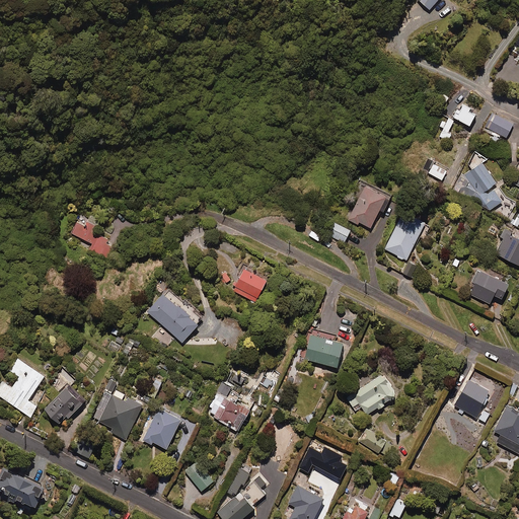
[(417,0),(431,11),(440,0),(417,0)]
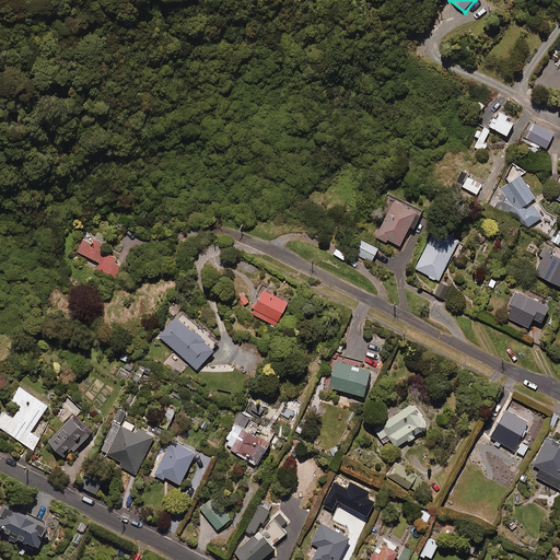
[(514,121),(499,113),(491,129),(506,137),(514,121)]
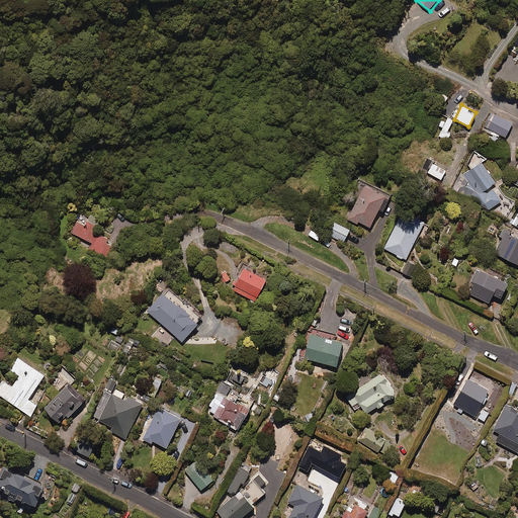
[(511,122),(494,113),(487,126),(504,137),(511,122)]
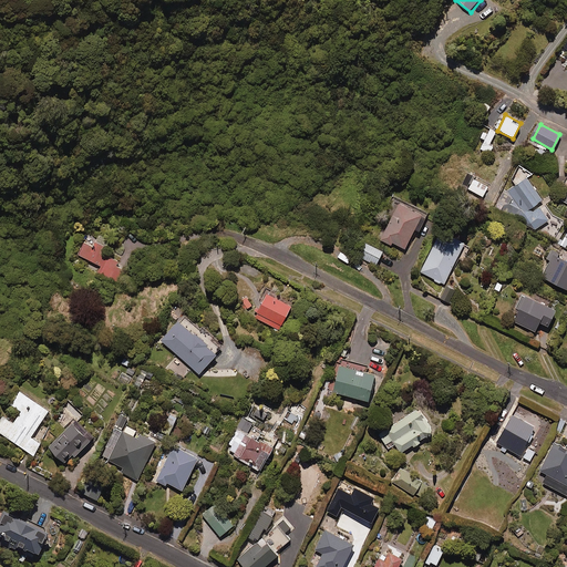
[(496,132),(491,129),(484,142),(490,145),(496,132)]
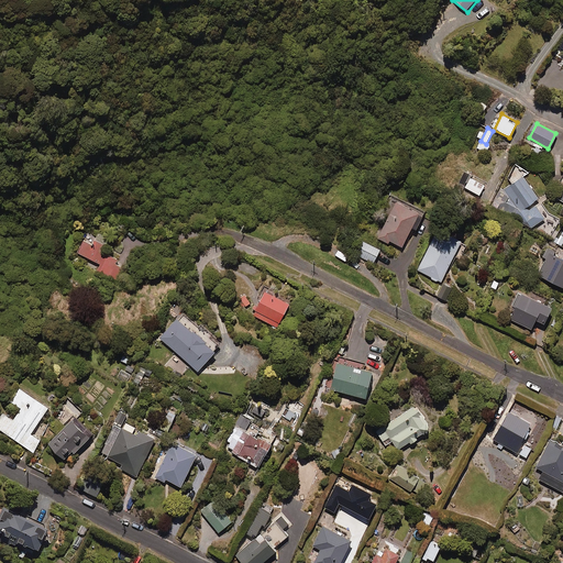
[(490,146),(481,142),(477,150),(487,154),(490,146)]
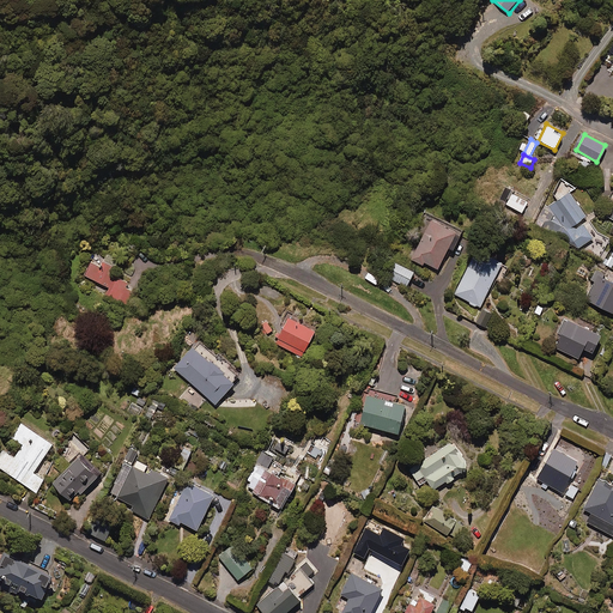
[(536,222),(544,231),(577,247),(592,237),(580,218),(584,214),(569,190),(544,207),(536,222)]
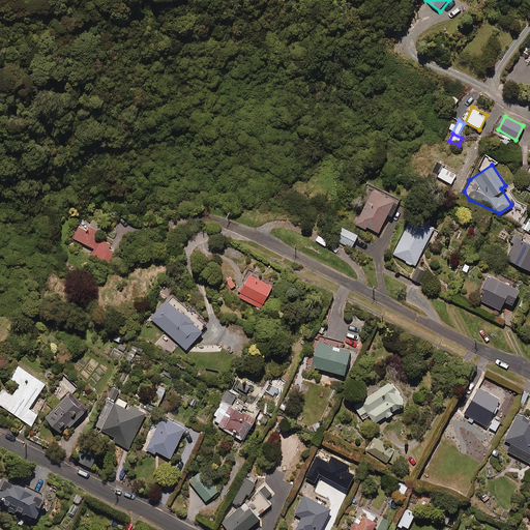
[(453,177),(439,170),(437,176),(450,182),(453,177)]
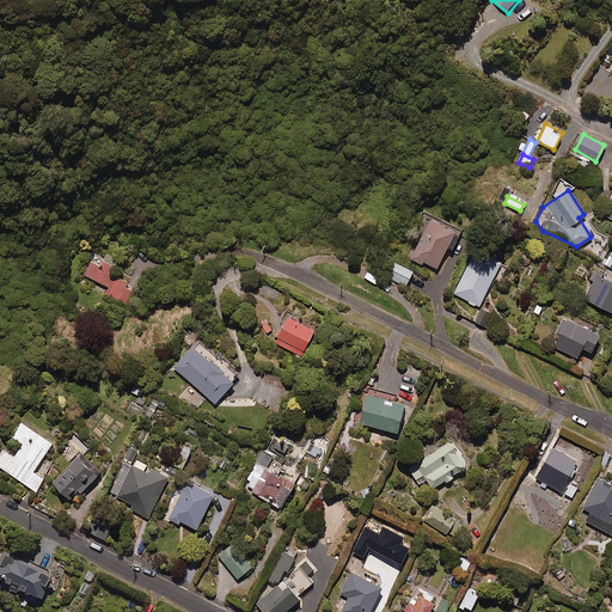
[(458,228),(423,212),(415,227),(421,231),(408,256),(421,262),(422,259),(434,265),(445,244),(450,246),(458,228)]
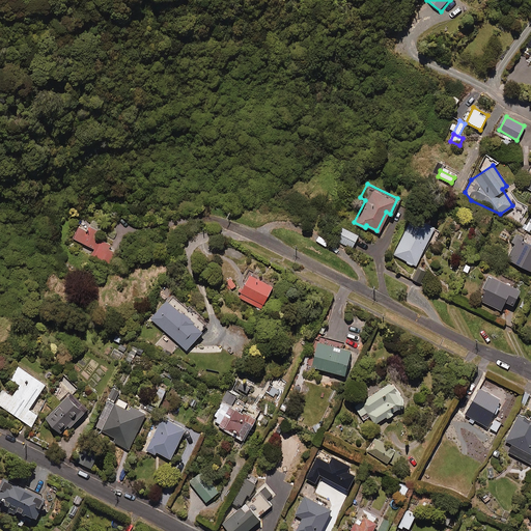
[(432,224),(411,214),(393,254),(415,263),(432,224)]
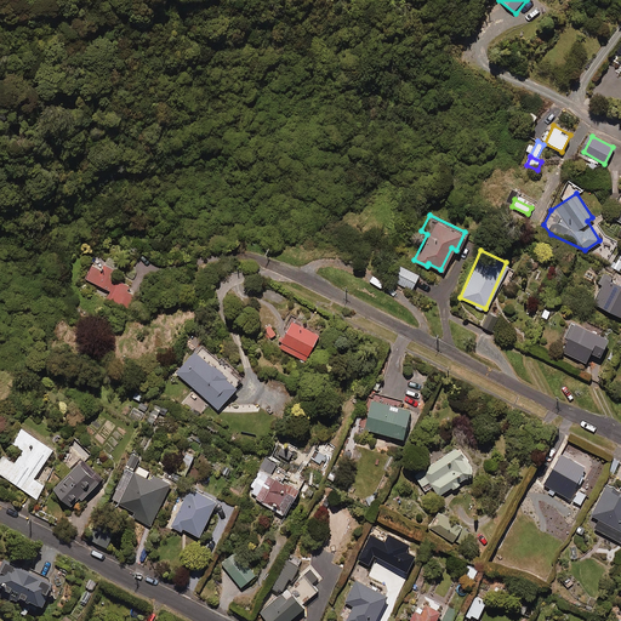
[(85,279),(112,294),(106,306),(126,317),(136,297),(126,292),(129,288),(120,283),(125,275),(96,260),(85,279)]
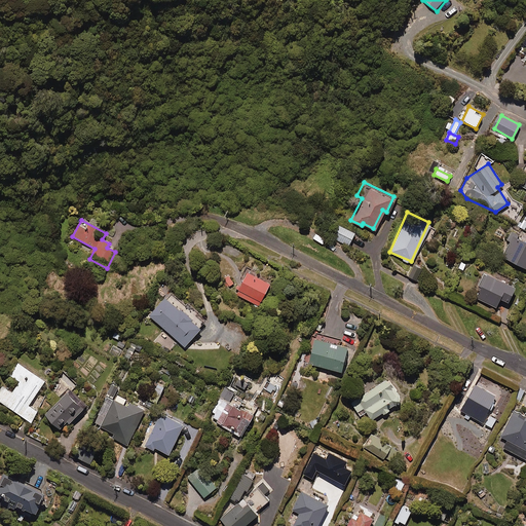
[(353,231),(336,223),(330,237),(347,245),(353,231)]
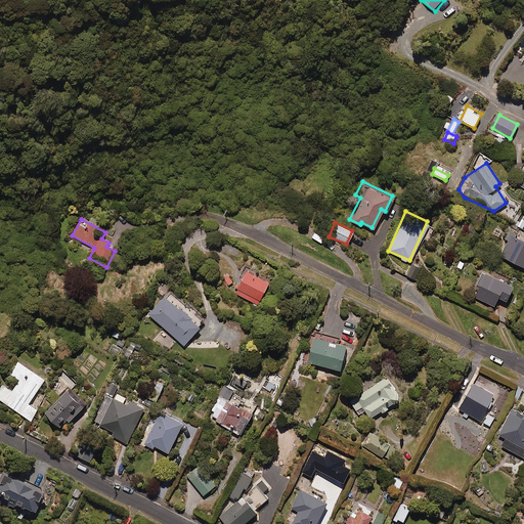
[(505,238),(507,239),(499,255),(523,266),(523,239),(513,235),(515,232),(509,229),(505,238)]
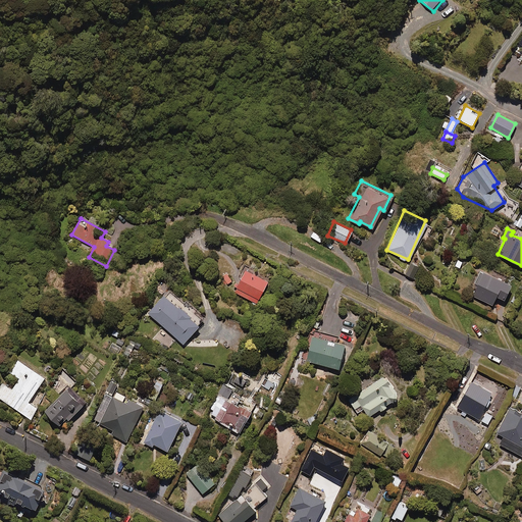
[(465,261),(456,257),(450,271),(458,275),(465,261)]
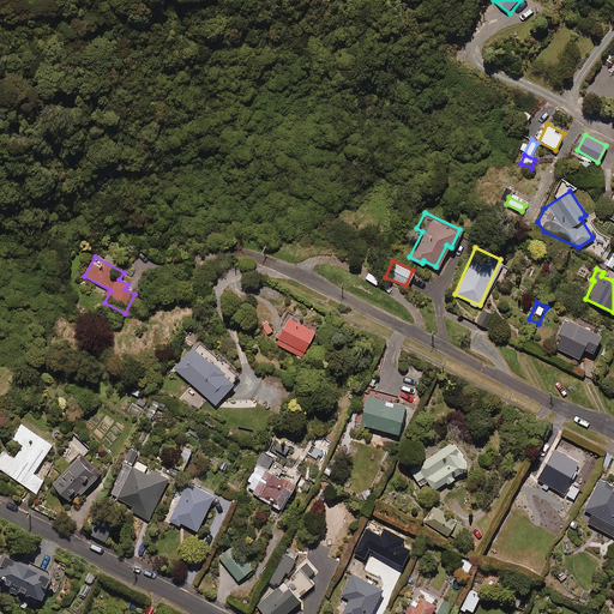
[(315,326),(289,313),(275,342),(302,354),(315,326)]
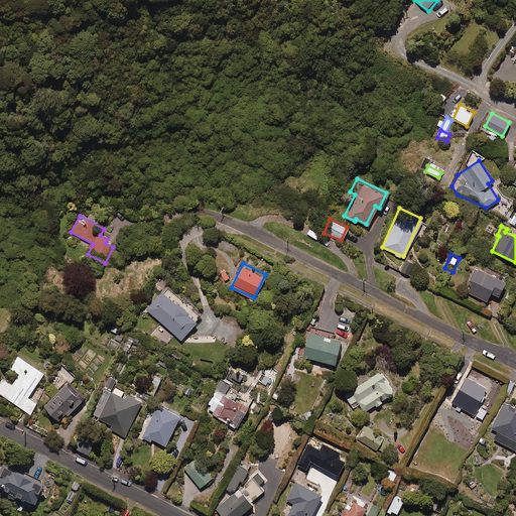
[(486,271),(474,267),(465,291),(486,299),(489,291),(498,294),(504,279),(497,276),(499,272),(487,268),(486,271)]
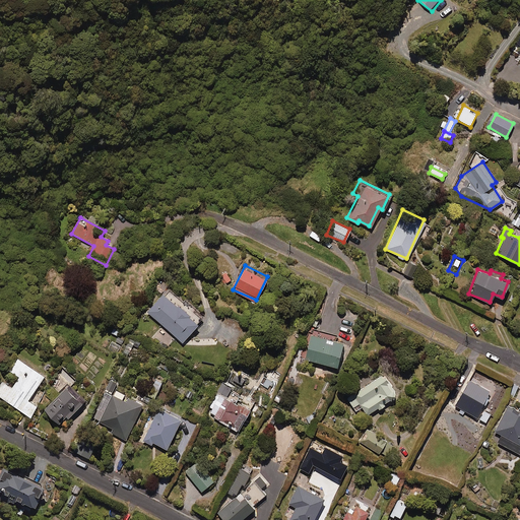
[(182,304),(165,288),(146,308),(183,340),(201,319),(183,303),(182,304)]
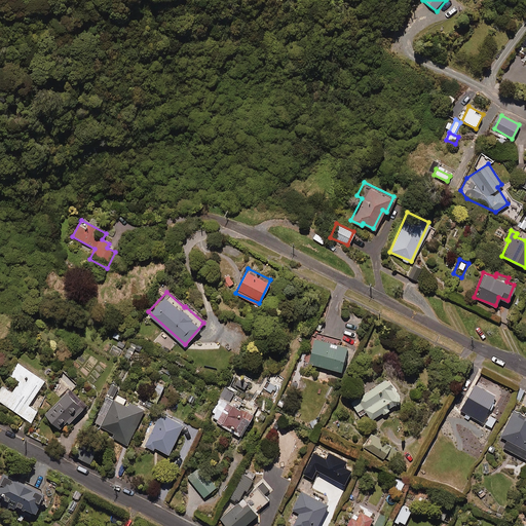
[(337,338),(313,333),(307,363),(340,370),(345,344),(336,342),(337,338)]
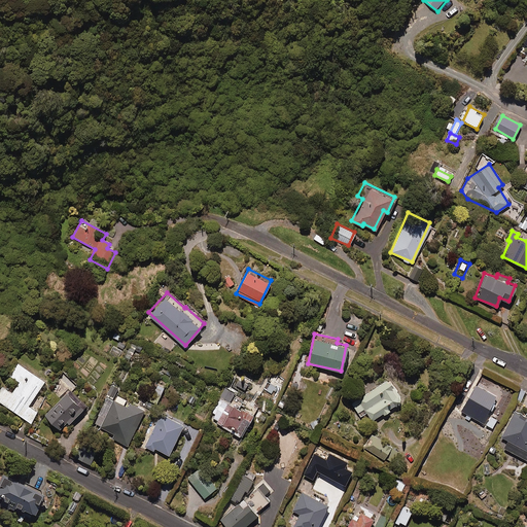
[(137,345),(132,342),(128,352),(133,354),(137,345)]
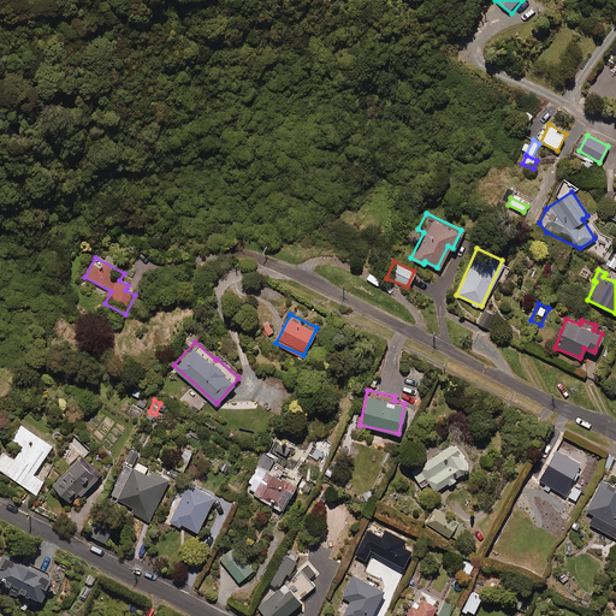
[(53,443),(22,421),(12,436),(23,444),(15,457),(3,450),(0,454),(0,468),(36,492),(45,479),(34,472),(53,443)]
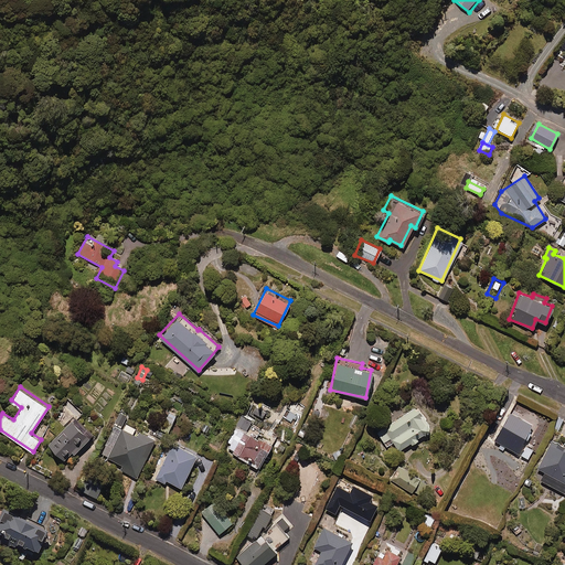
[(266,411),(256,406),(253,412),(263,417),(266,411)]
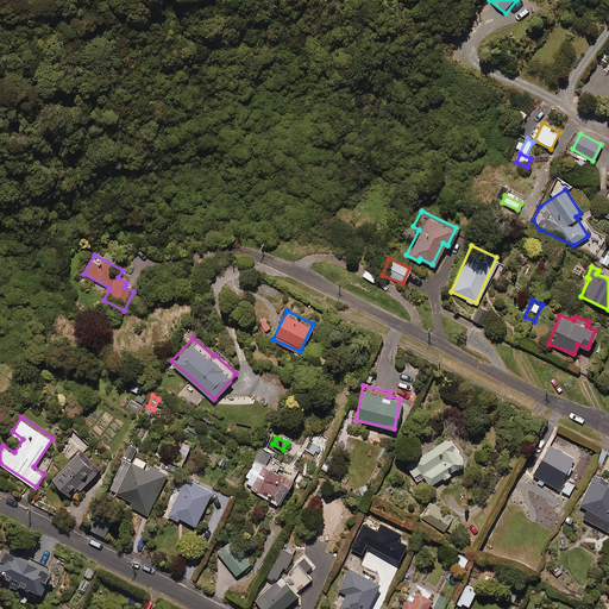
[(464,464),(447,438),(418,456),(419,458),(407,465),(416,482),(424,476),(429,484),(464,464)]
